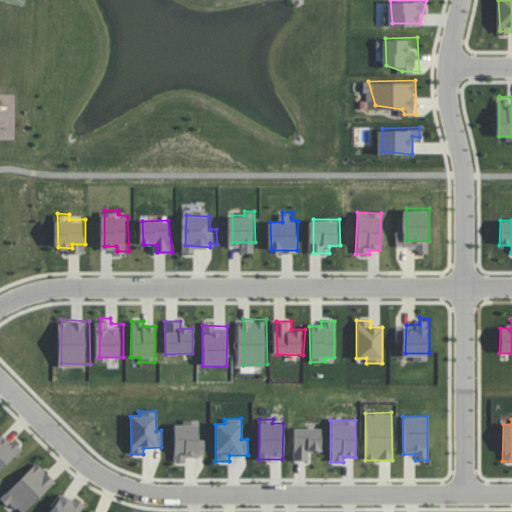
[(204,456),(204,439),(198,439),(198,422),(174,421),(173,461),(186,461),(186,456),(204,456)]
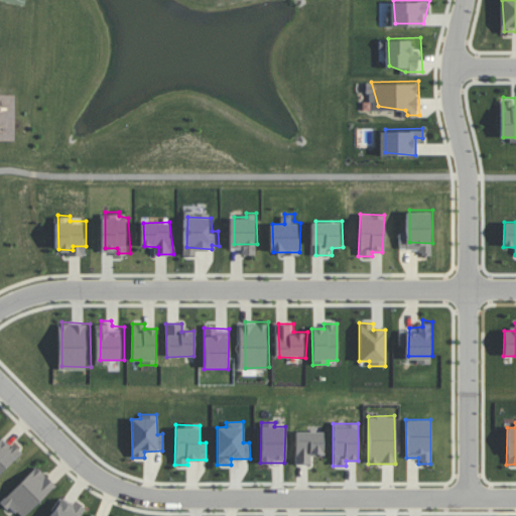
[(323,431),(294,431),(295,465),(310,464),(310,456),(324,455),(323,431)]
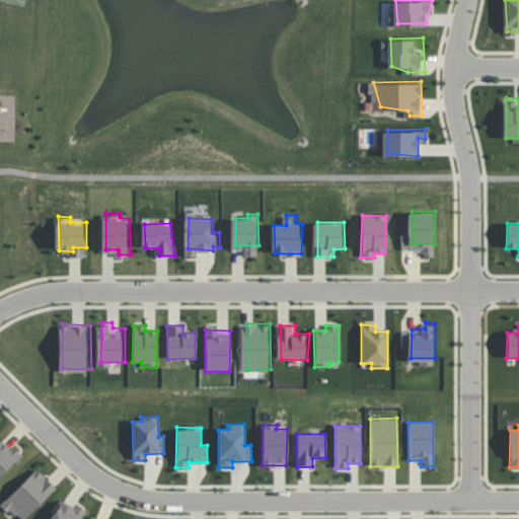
[(0,475),(25,451),(9,436),(0,444),(0,475)]
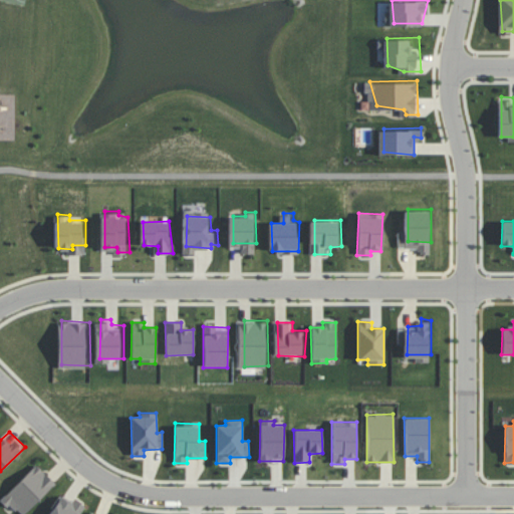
[(40,463),(59,480),(28,513),(7,497),(40,463)]
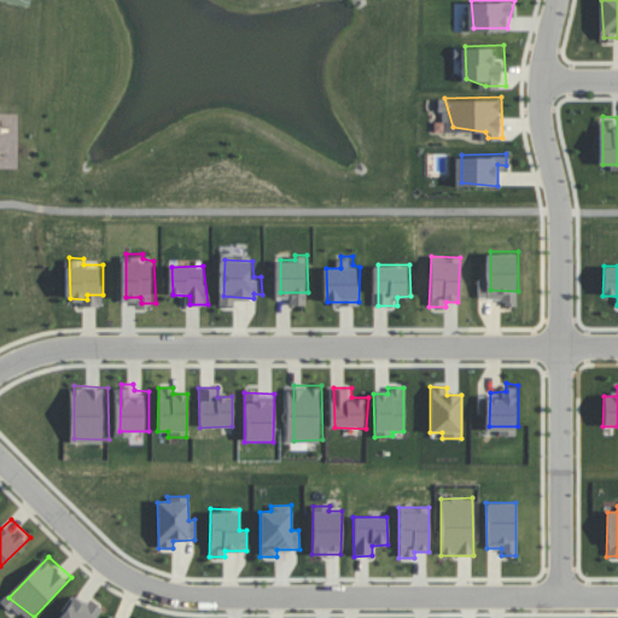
[(58,617),(93,617),(99,608),(73,593),(58,617)]
